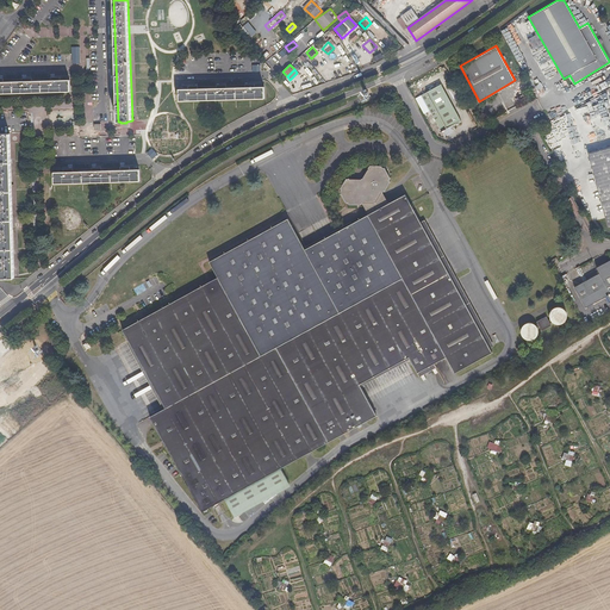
[(70,80),(0,81),(0,93),(70,91),(70,80)]
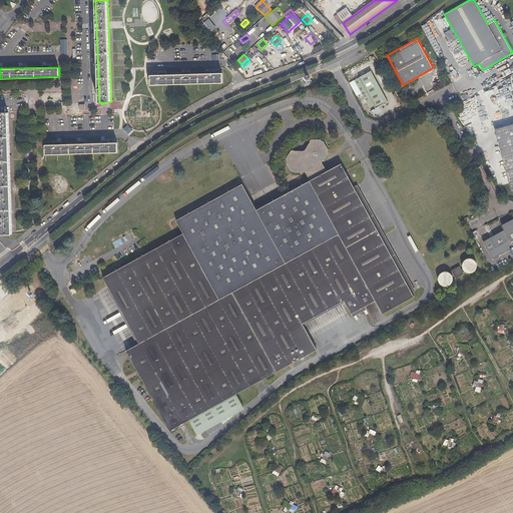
[(354,79),(371,109),(388,100),(371,70),(354,79)]
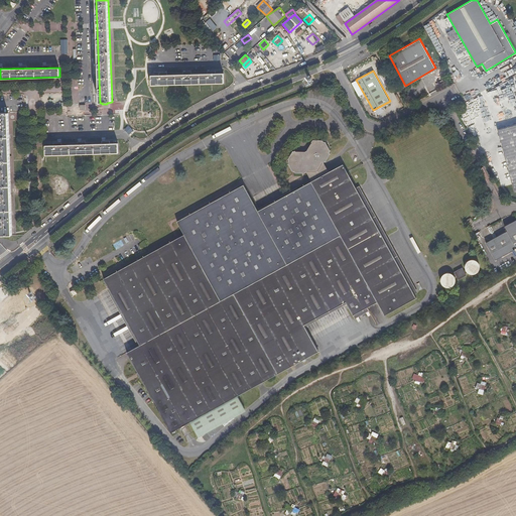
[(224,74),(151,76),(151,85),(224,83),(224,74)]
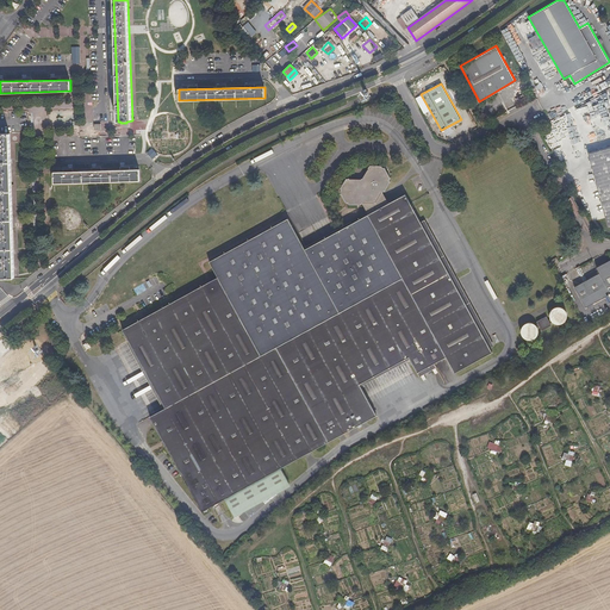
[(567,114),(553,122),(564,147),(578,141),(567,114)]
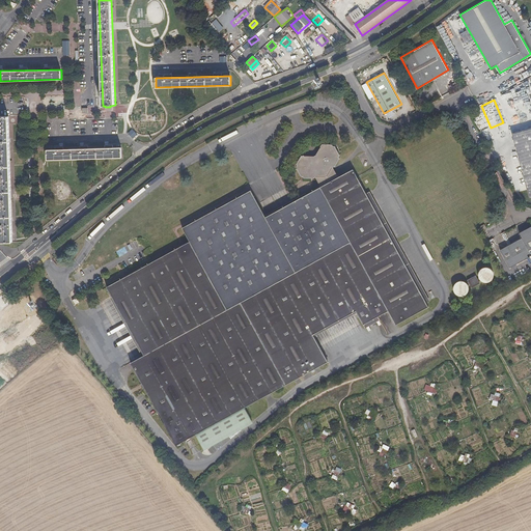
[(8,117),(0,117),(0,243),(12,243),(8,117)]
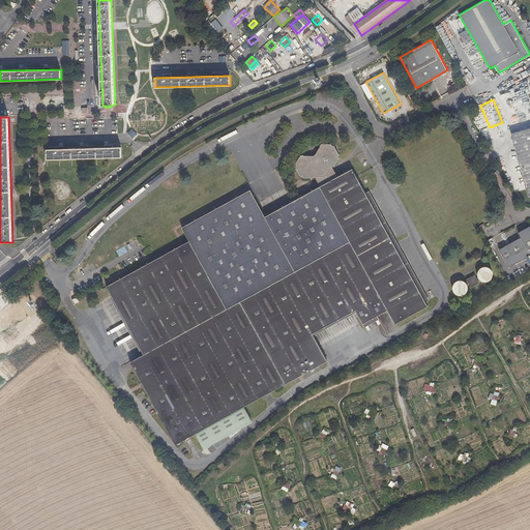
[(529,126),(512,131),(529,196),(529,126)]
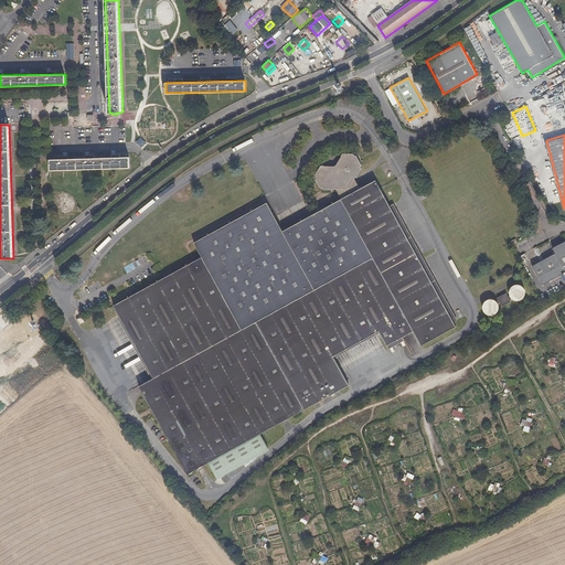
[(260,434),(324,398),(349,384),(333,355),(380,330),(387,345),(413,330),(422,344),(457,326),(375,179),(361,188),(354,177),(356,177),(362,168),(361,166),(362,164),(356,155),(354,155),(353,152),(343,152),(338,161),(337,160),(331,163),(331,164),(321,164),(316,173),(316,176),(316,178),(320,187),(322,187),(323,189),(333,189),(336,188),(341,198),(283,231),(267,202),(194,242),(202,256),(113,305),(153,377),(139,385),(188,473),(208,462),(217,479),(269,450),(260,434)]
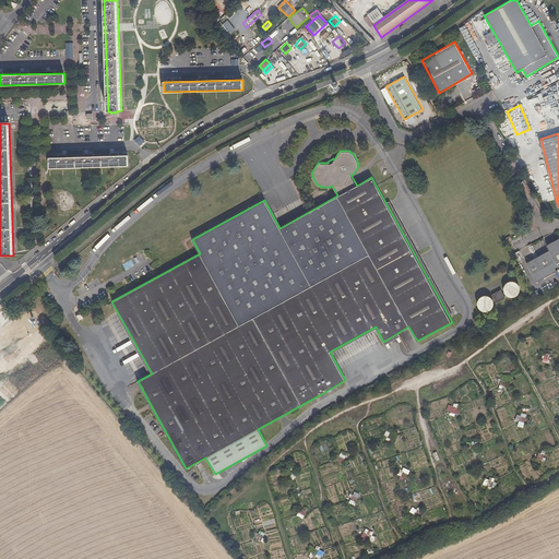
[(128,155),(49,157),(49,169),(129,166),(128,155)]
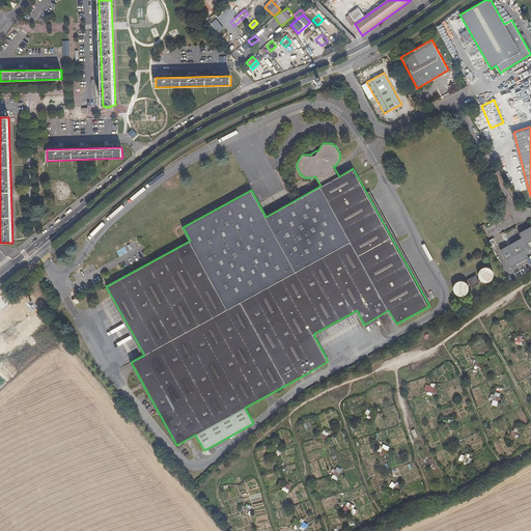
[(530,258),(530,226),(521,232),(524,236),(501,250),(511,268),(530,257),(530,258)]
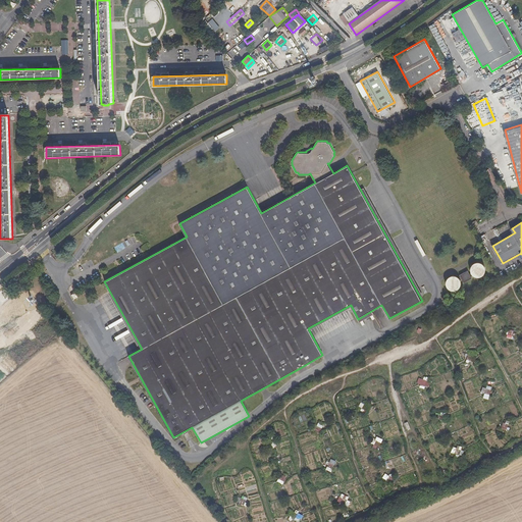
[(471,272),(470,273),(468,270),(460,274),(461,276),(459,277),(456,275),(454,275),(451,275),(450,276),(448,278),(447,280),(447,282),(447,284),(448,286),(450,289),(451,290),(454,291),(458,290),(460,288),(461,286),(462,283),(461,281),(461,279),(463,278),(464,282),(472,277),(471,275),(473,274),(475,276),(477,276),(480,276),(482,275),(484,274),(485,272),(485,269),(485,267),(484,264),(481,262),(479,262),(476,262),(474,263),(472,265),(471,266),(471,268),(471,270),(471,272)]
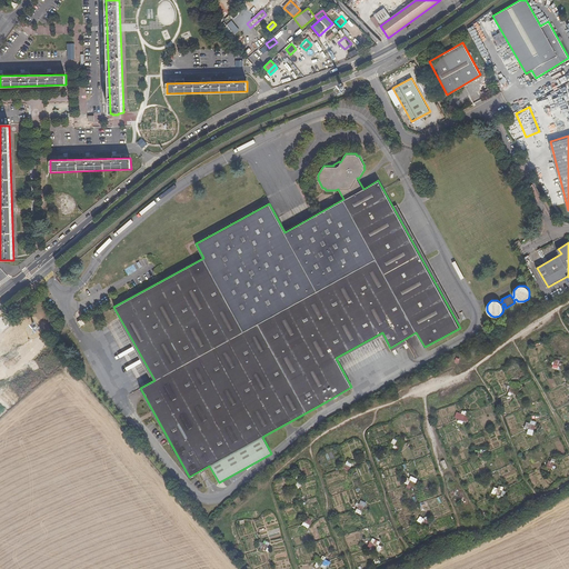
[(463,425),(465,421),(468,422),(470,417),(457,412),(455,418),(459,419),(458,422),(463,425)]
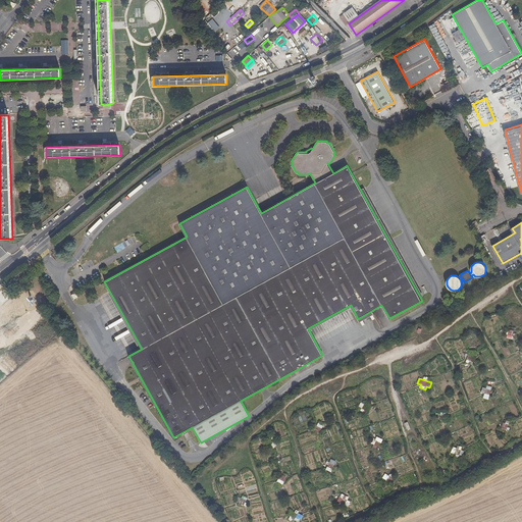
[(487,385),(486,389),(485,388),(483,394),(489,396),(492,387),(487,385)]
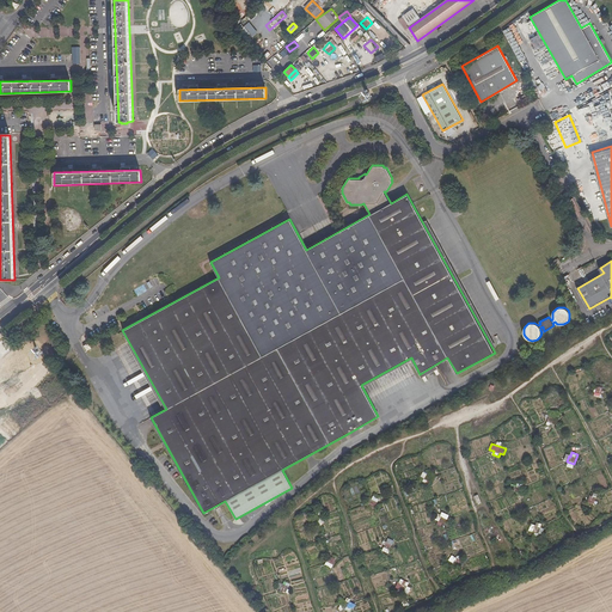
[(444,518),(440,516),(436,525),(444,527),(448,515),(445,514),(444,518)]
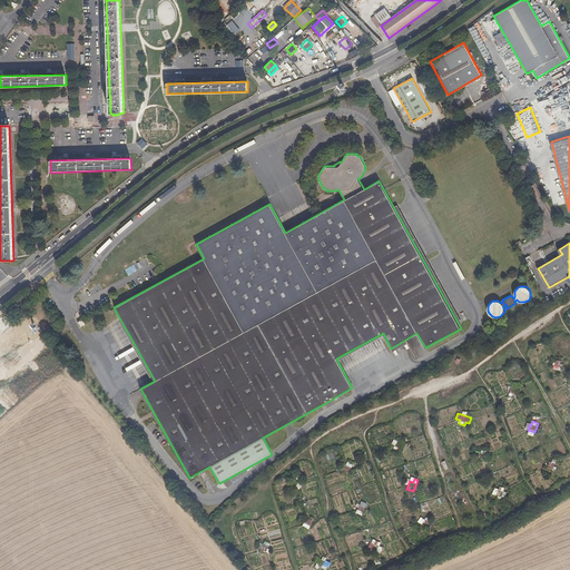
[(419,503),(426,500),(423,490),(415,492),(419,503)]
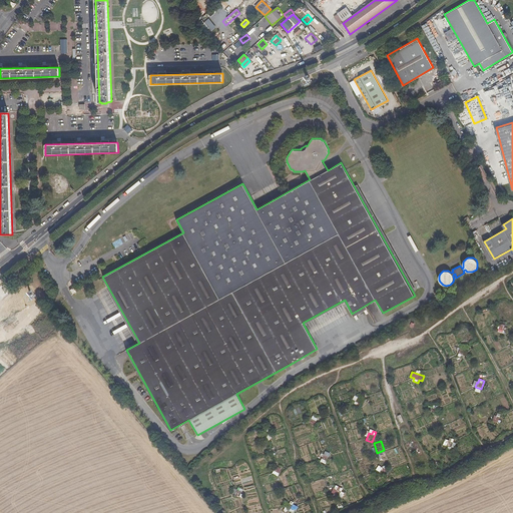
[(378,466),(377,471),(385,474),(387,469),(378,466)]
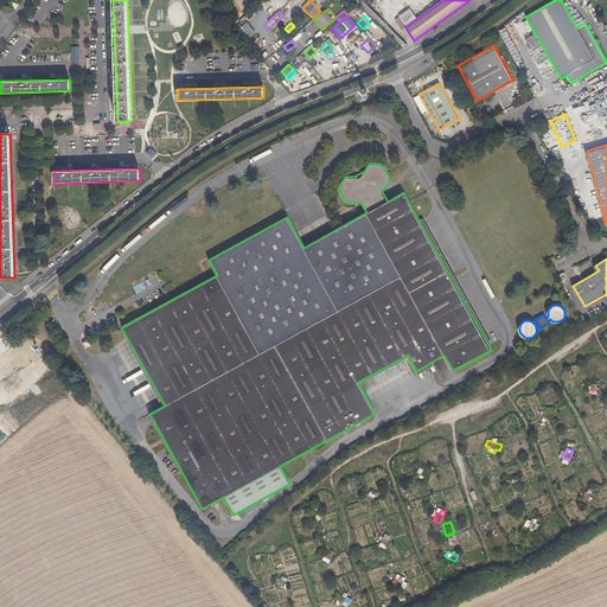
[(391,585),(400,588),(403,581),(395,577),(391,585)]
